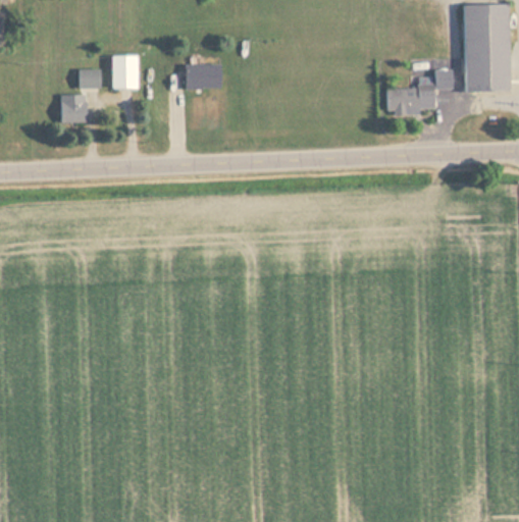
[(465,92),(509,91),(509,4),(464,4),(465,92)]
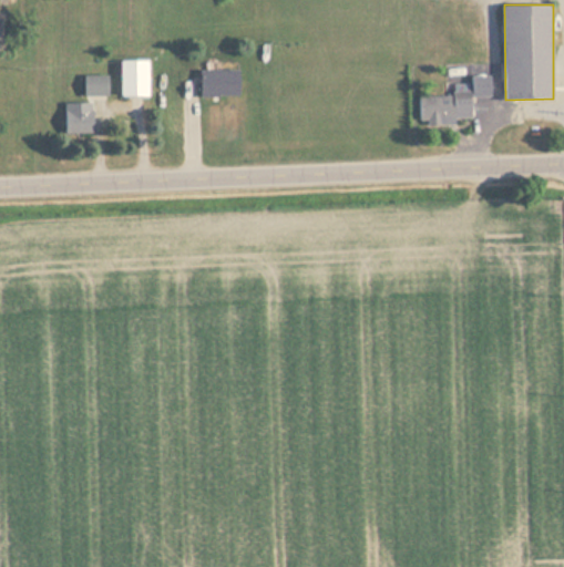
[(149,61),(122,61),(122,95),(149,95),(149,61)]
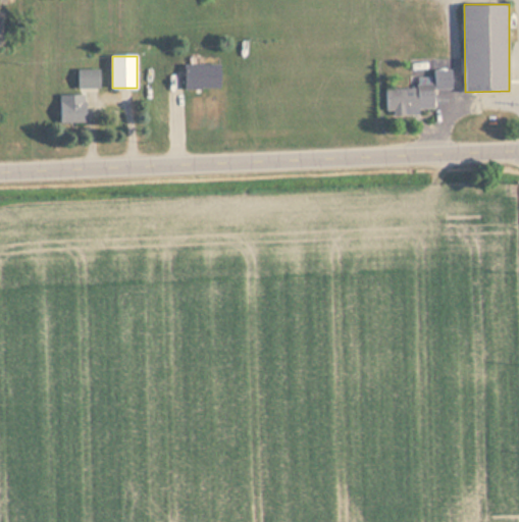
[(220,89),(220,64),(185,64),(185,89),(220,89)]
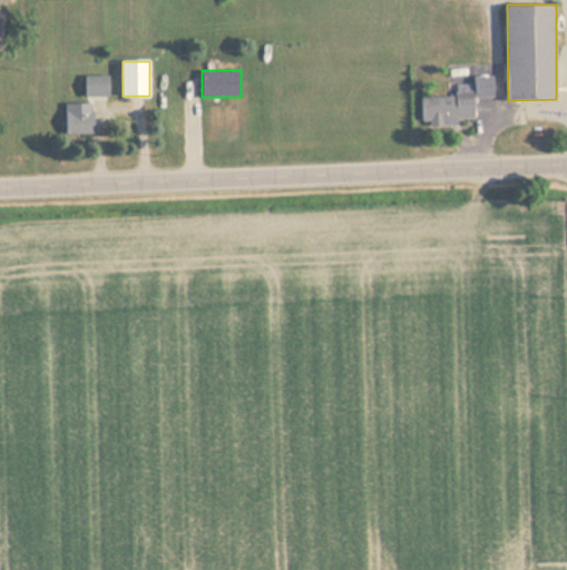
[(110,75),(87,75),(87,96),(110,96),(110,75)]
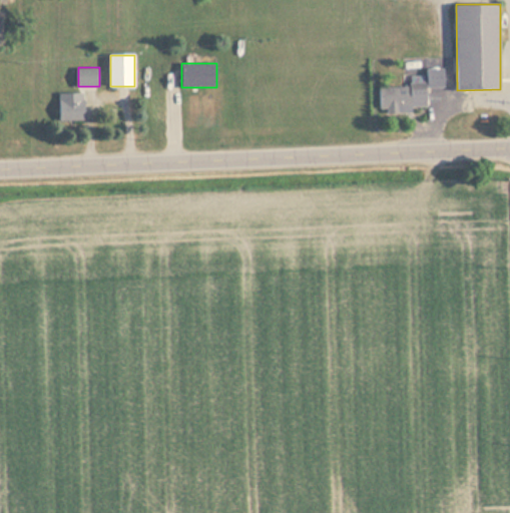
[(381,85),(381,112),(414,112),(414,106),(427,106),(427,86),(445,86),(445,68),(426,68),(426,74),(412,74),(412,85),(381,85)]
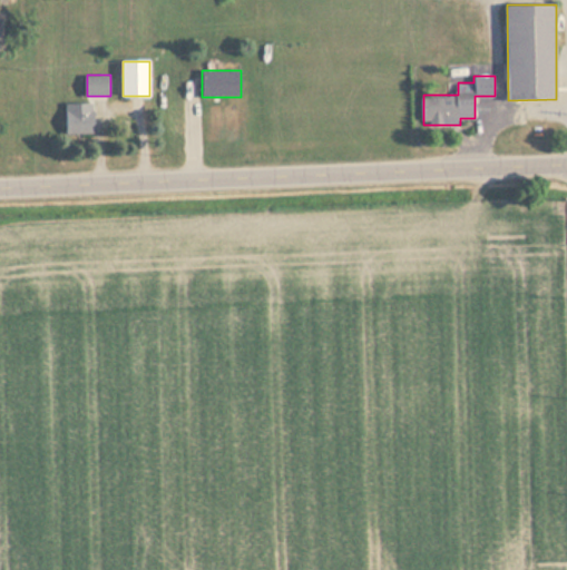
[(67,104),(67,135),(95,135),(95,104),(67,104)]
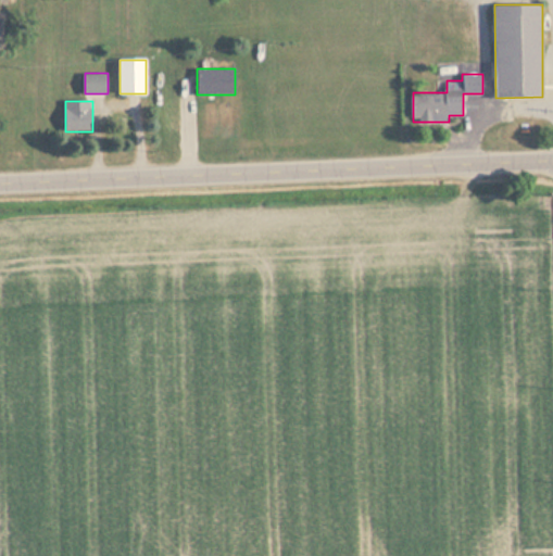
All buildings are outlined.
